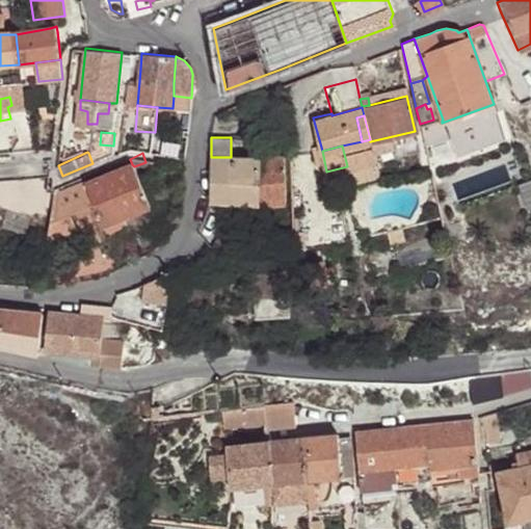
[(281,153),(260,158),(259,202),(284,199),(281,153)]
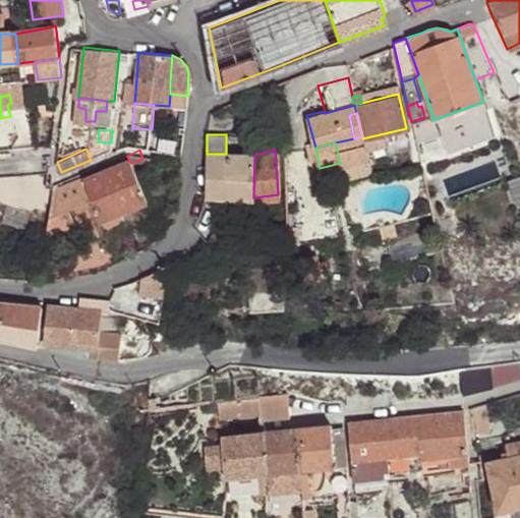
[(226,154),(207,154),(206,196),(253,197),(254,155),(226,154)]
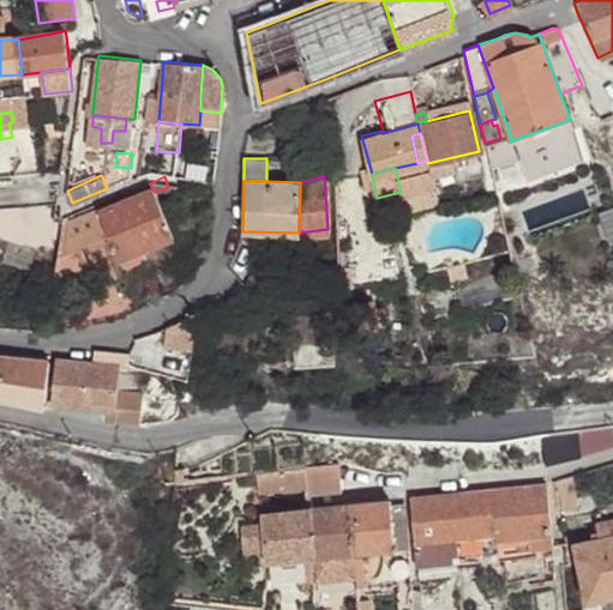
[(146,249),(152,263),(179,252),(155,192),(152,189),(126,199),(146,249)]
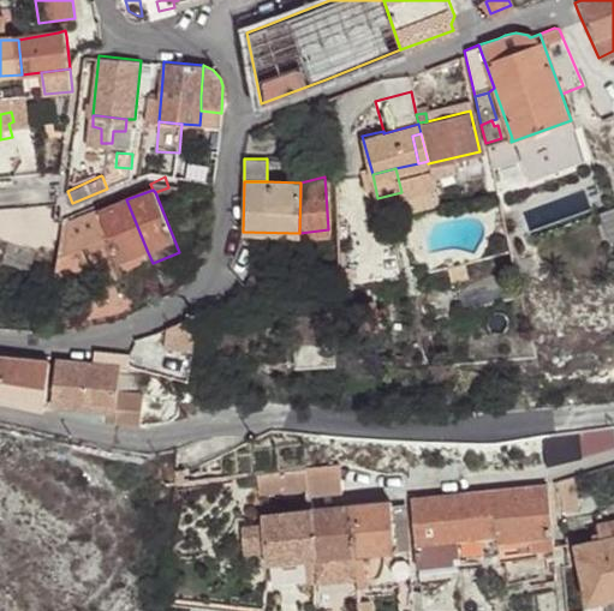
[(120,259),(147,250),(126,199),(105,208),(100,210),(120,259)]
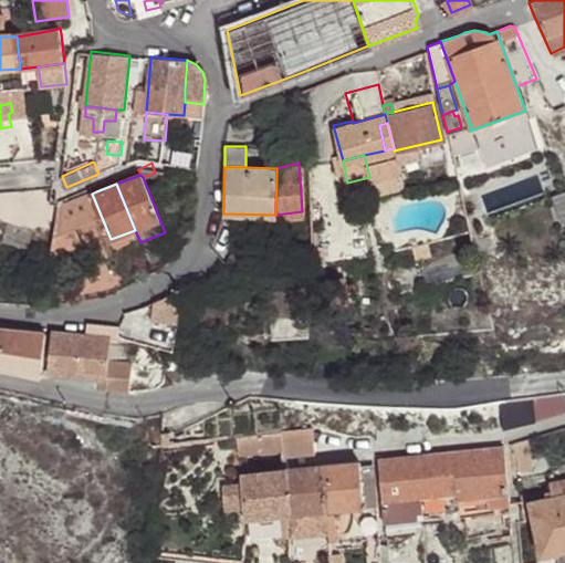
[(62,206),(67,217),(90,209),(85,197),(62,206)]
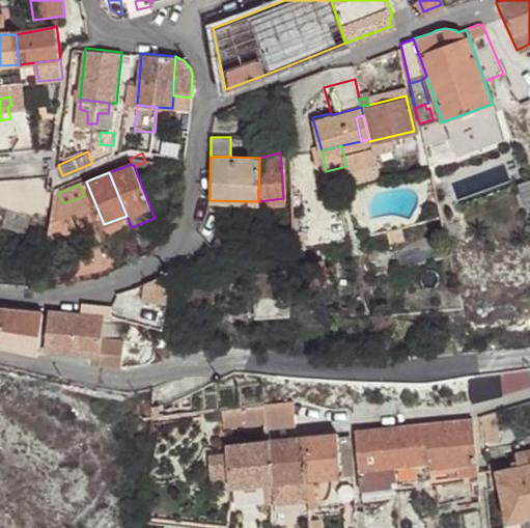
[(27,235),(30,215),(9,212),(5,231),(27,235)]
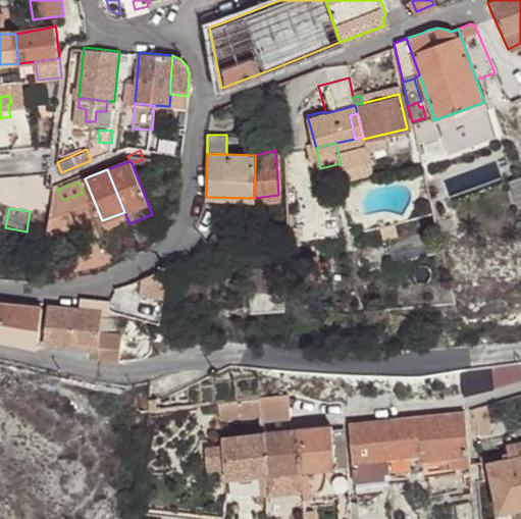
[(113,265),(118,263),(98,241),(82,238),(80,252),(75,259),(69,264),(68,279),(109,269),(113,265)]
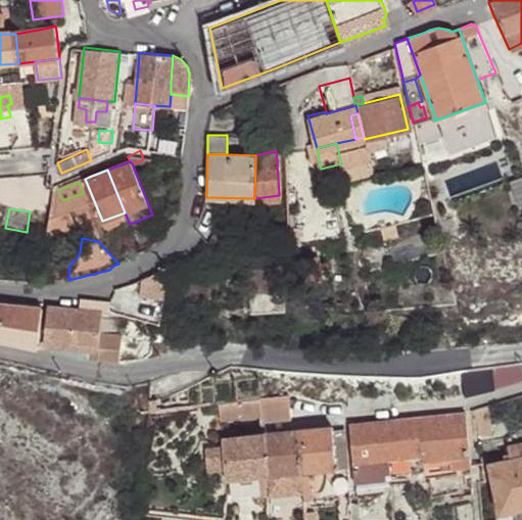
[(317,290),(314,261),(297,263),(300,292),(317,290)]
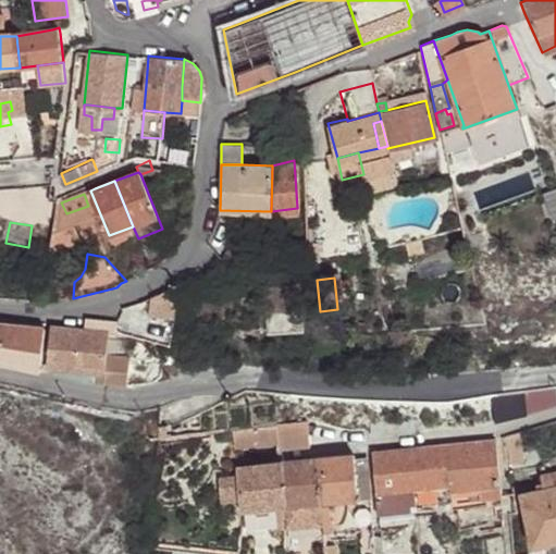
[(303,330),(298,282),(264,286),(268,333),(303,330)]
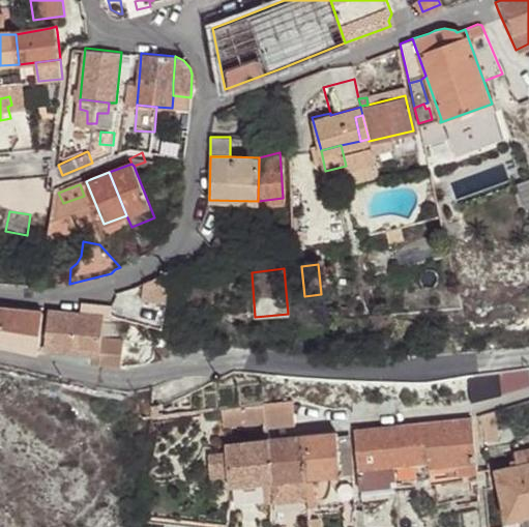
[(42,283),(64,284),(65,270),(43,272),(42,283)]
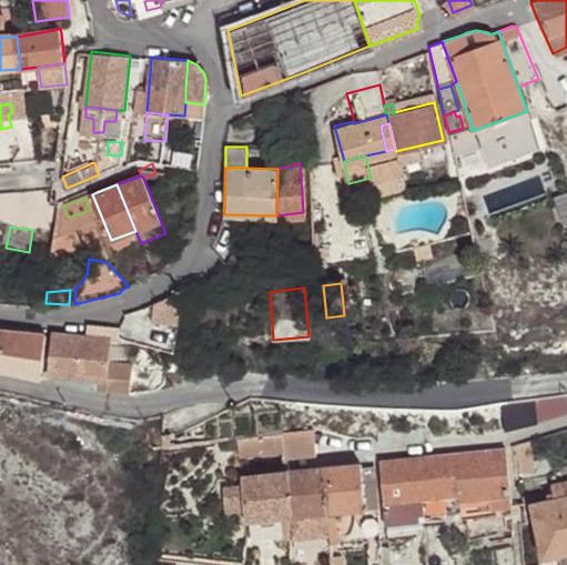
[(160,315),(180,319),(182,294),(178,293),(163,299),(160,315)]
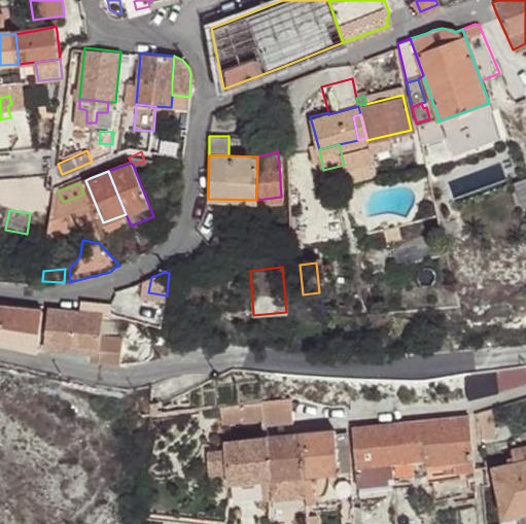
[(0,344),(36,351),(38,344),(44,311),(3,307),(0,306),(0,344)]
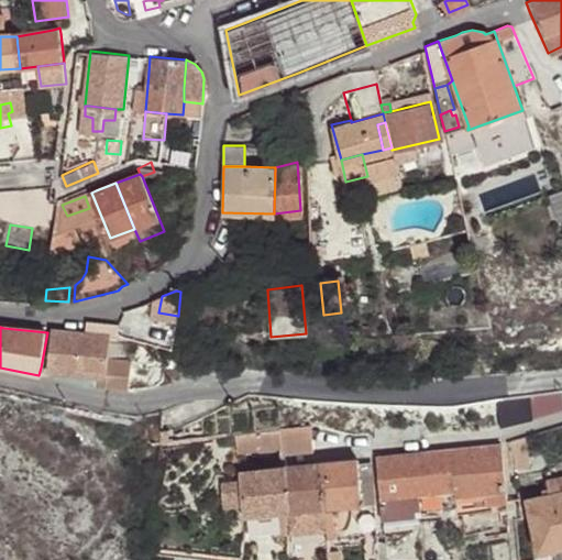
[(103,374),(108,355),(108,354),(110,339),(111,335),(105,333),(53,330),(46,371),(103,374)]
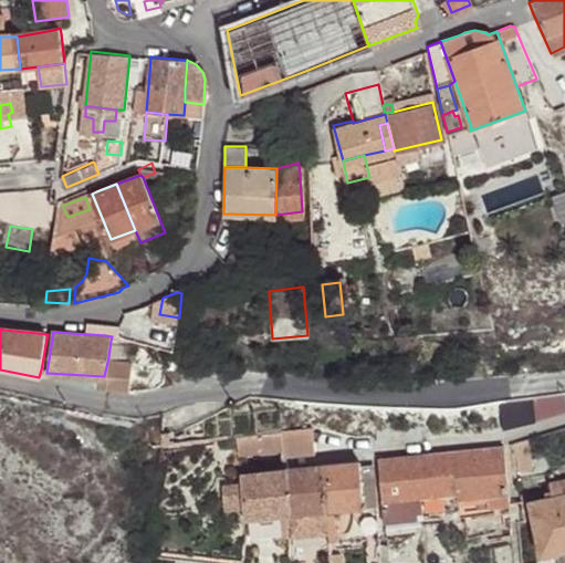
[(108,356),(108,357),(128,355),(129,344),(111,341),(108,356)]
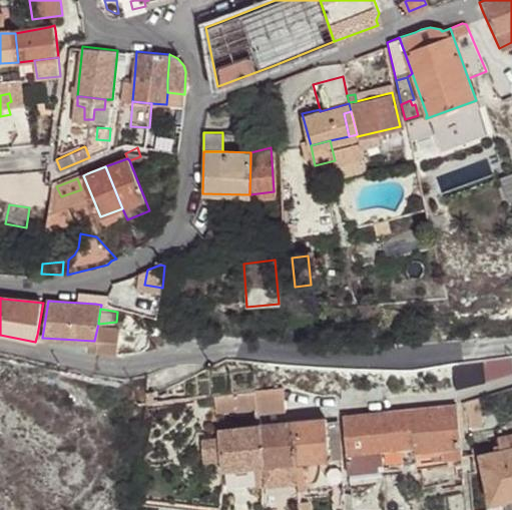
[(511,356),(482,360),(484,385),(511,375),(511,356)]
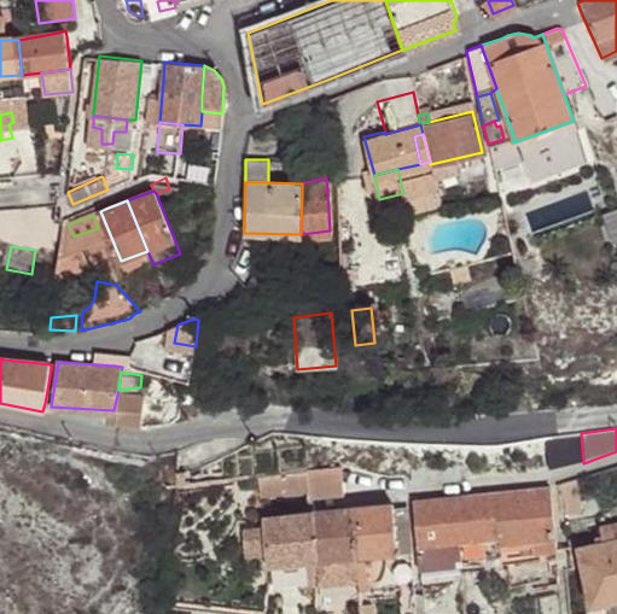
[(547,472),(583,463),(581,433),(542,438),(547,472)]
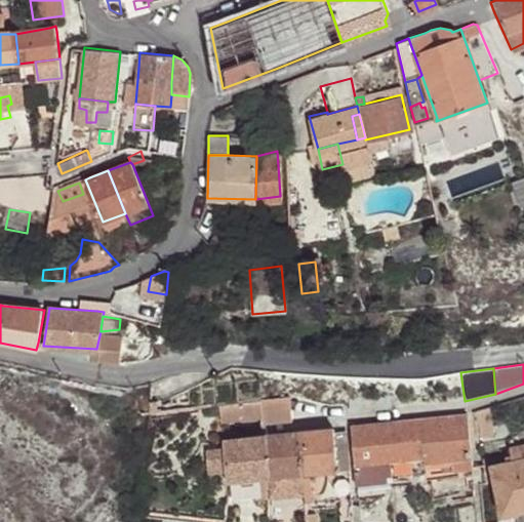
[(260,403),(260,400),(222,403),(223,423),(263,419),(260,403)]
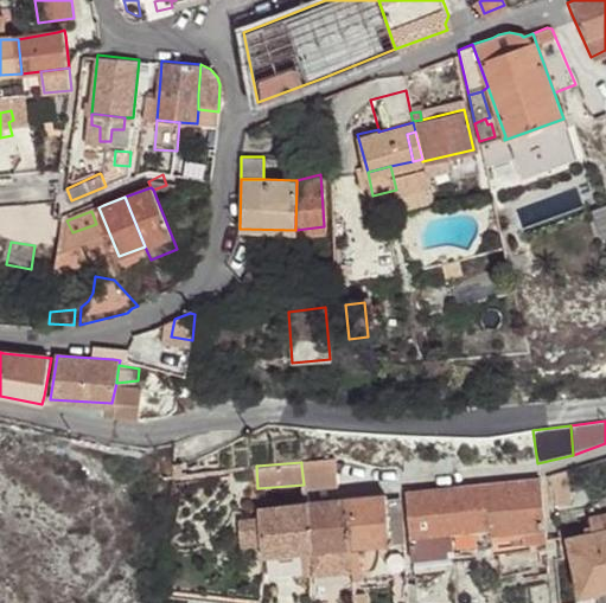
[(333,462),(301,466),(304,485),(305,493),(337,491),(333,462)]
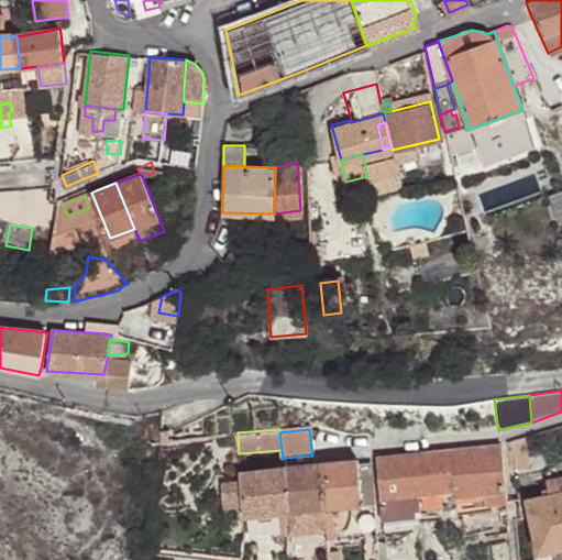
[(506,492),(500,448),(450,453),(454,494),(454,498),(506,492)]
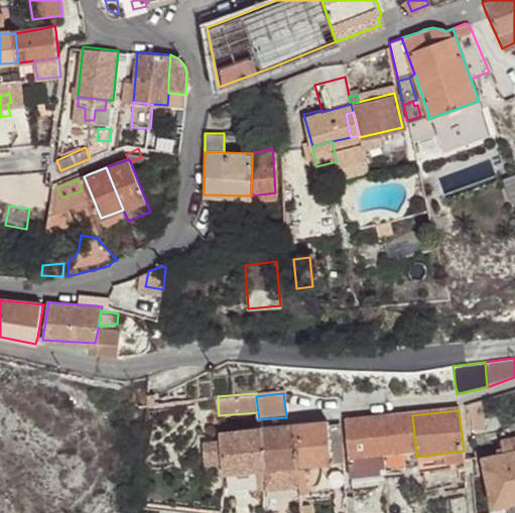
[(481,414),(474,416),(477,431),(484,428),(481,414)]
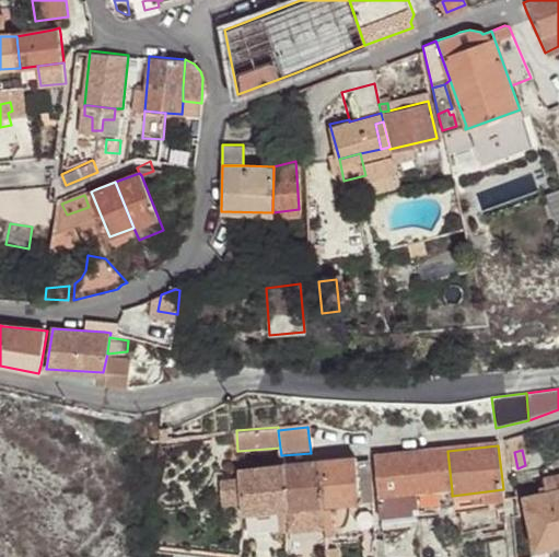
[(452,491),(447,451),(411,455),(416,494),(422,494),(452,491)]
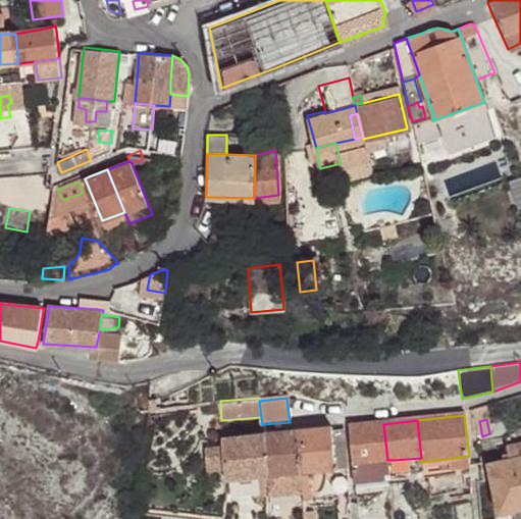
[(387,460),(383,424),(348,427),(351,464),(387,460)]
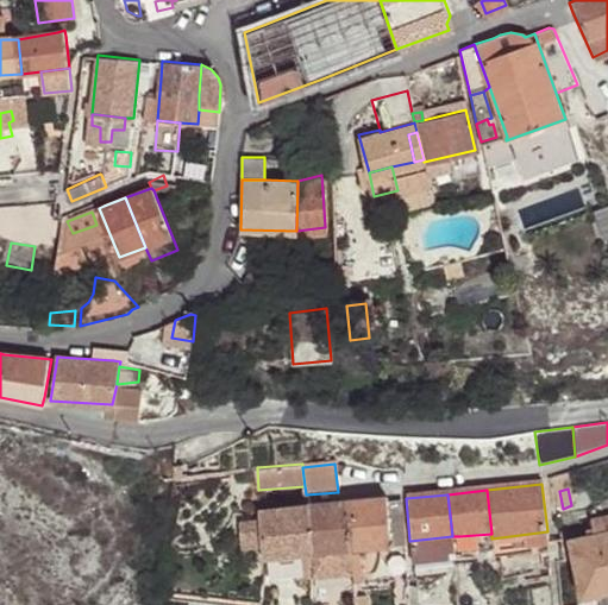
[(401,529),(397,498),(384,500),(388,530),(401,529)]
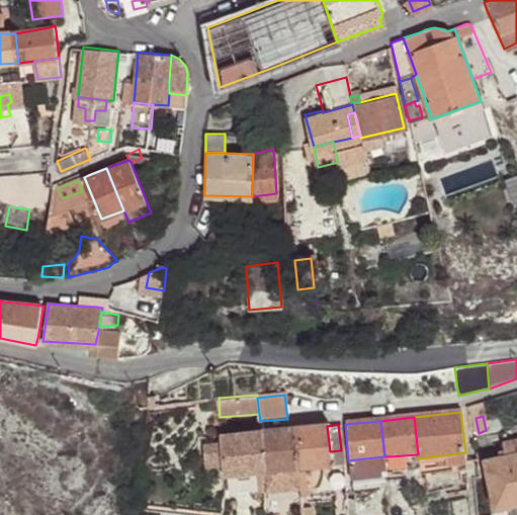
[(327,426),(291,429),(295,470),(331,466),(330,451),(327,426)]
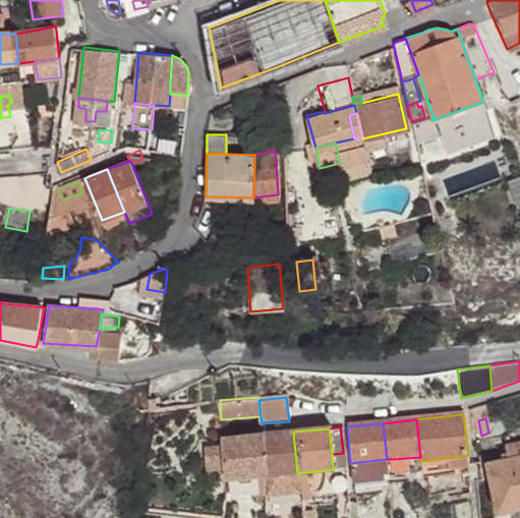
[(293,432),(263,436),(267,476),(297,473),(293,432)]
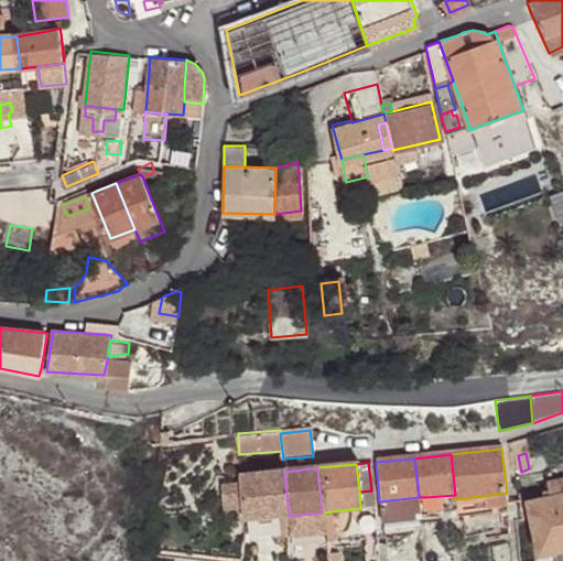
[(289,516),(284,472),(238,475),(242,520),(289,516)]
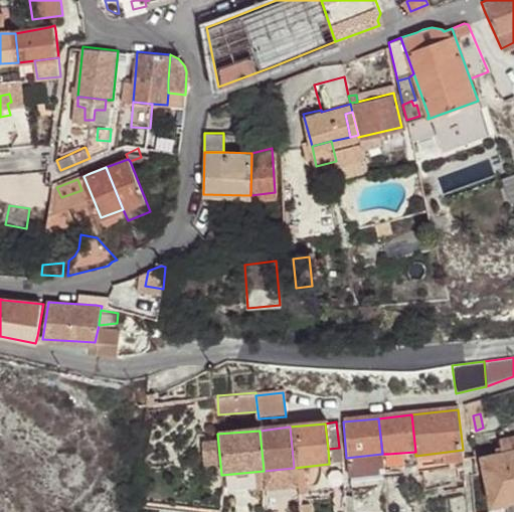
[(492,506),(513,500),(513,450),(480,458),(492,506)]
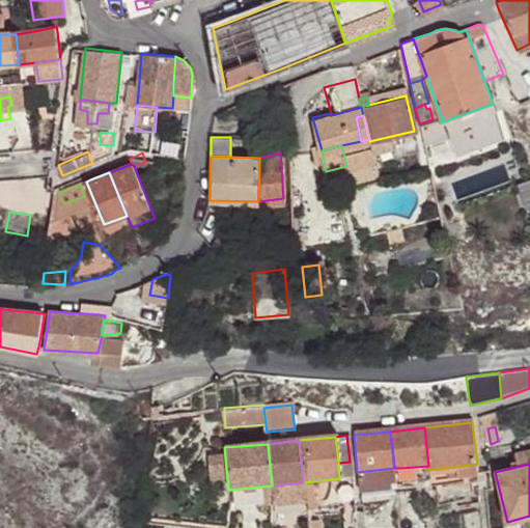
[(394,468),(357,472),(358,482),(401,478),(400,468),(394,468)]
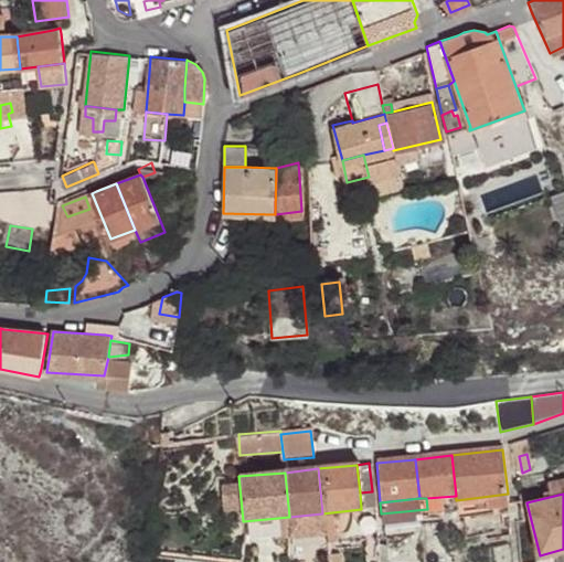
[(391,558),(408,555),(406,536),(390,537),(391,558)]
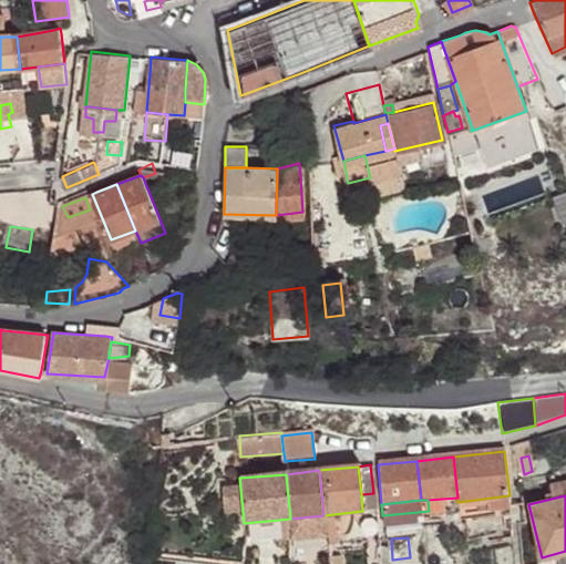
[(300,546),(289,545),(289,555),(299,556),(300,546)]
